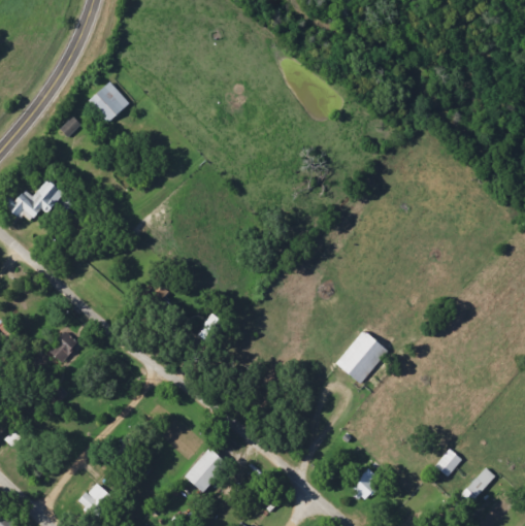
[(91,98),(110,120),(131,100),(111,79),(91,98)]
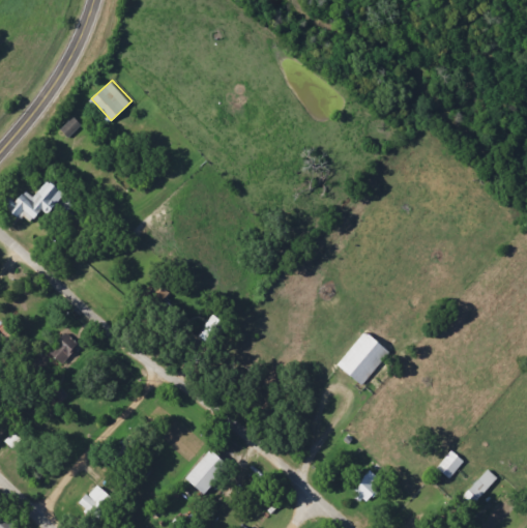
[(68,137),(83,123),(76,115),(62,128),(68,137)]
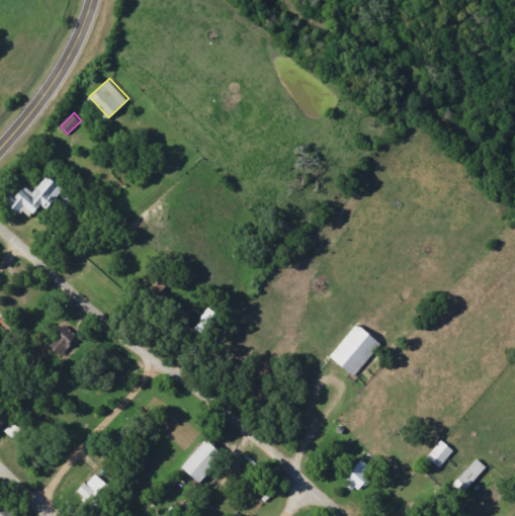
[(19,188),(7,205),(15,211),(19,205),(30,213),(36,206),(44,211),(61,187),(45,176),(30,196),(19,188)]
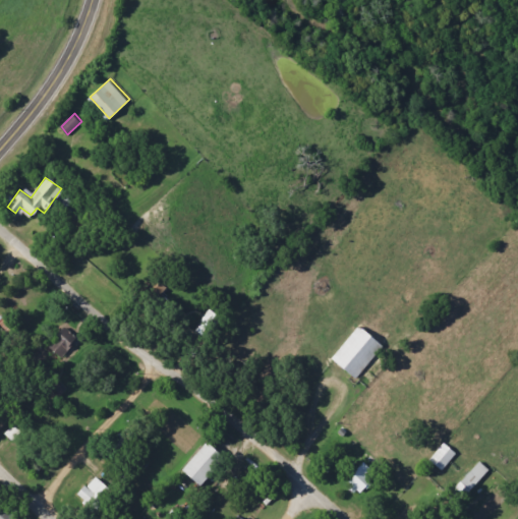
[(222,316),(208,308),(195,330),(210,338),(222,316)]
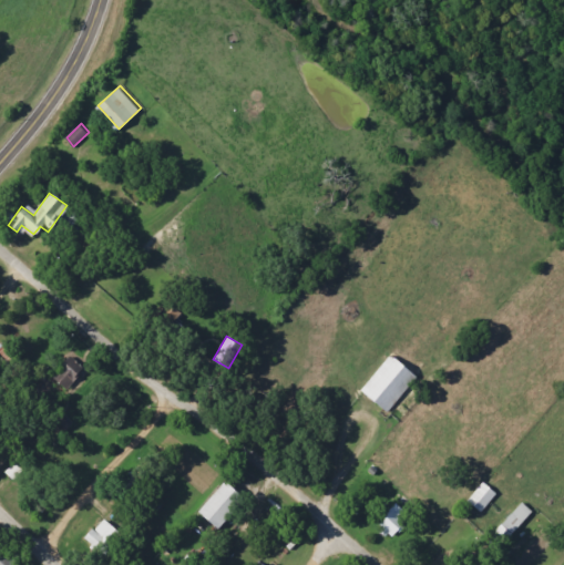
[(65,366),(57,381),(72,391),(89,366),(70,353),(62,365),(65,366)]
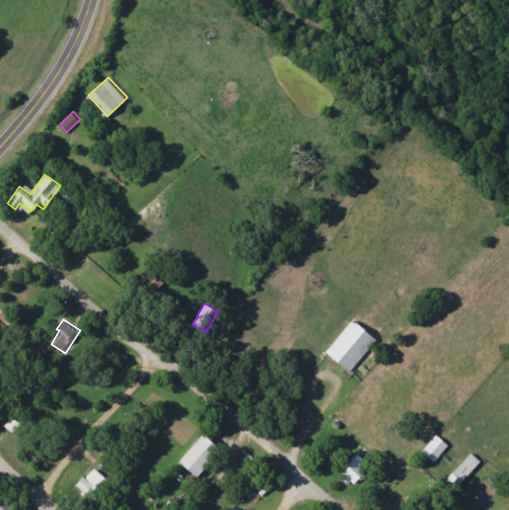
[(325,355),(351,372),(375,337),(349,319),(325,355)]
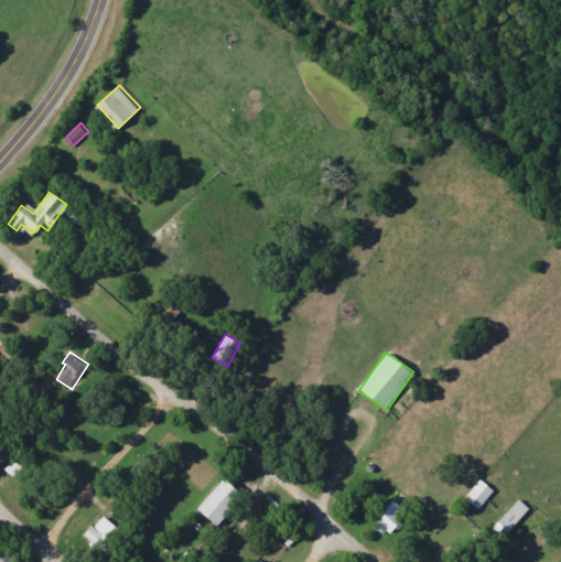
[(13,476),(23,467),(17,458),(12,463),(12,464),(8,468),(13,476)]
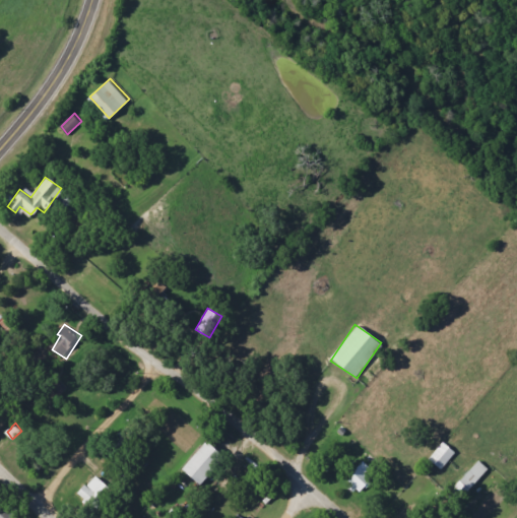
[(198,484),(222,456),(205,441),(180,468),(198,484)]
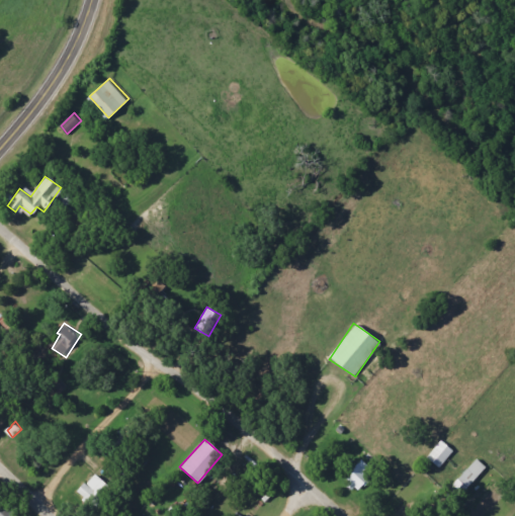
[(453,449),(440,439),(427,457),(440,467),(453,449)]
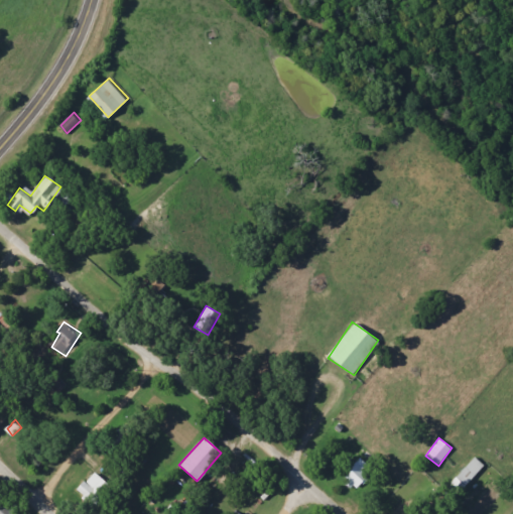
[(484,464),(475,456),(456,476),(466,485),(484,464)]
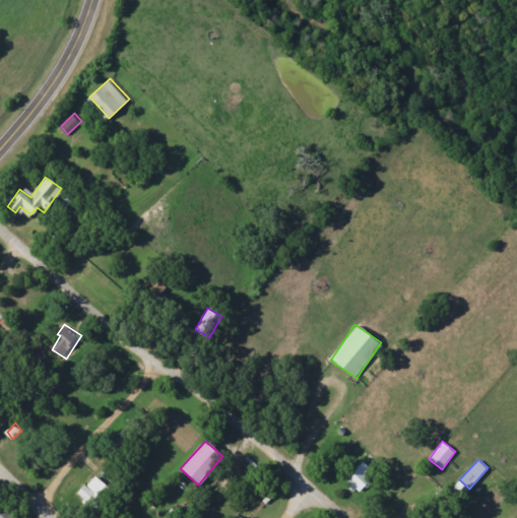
[(377,471),(363,460),(345,481),(360,493),(377,471)]
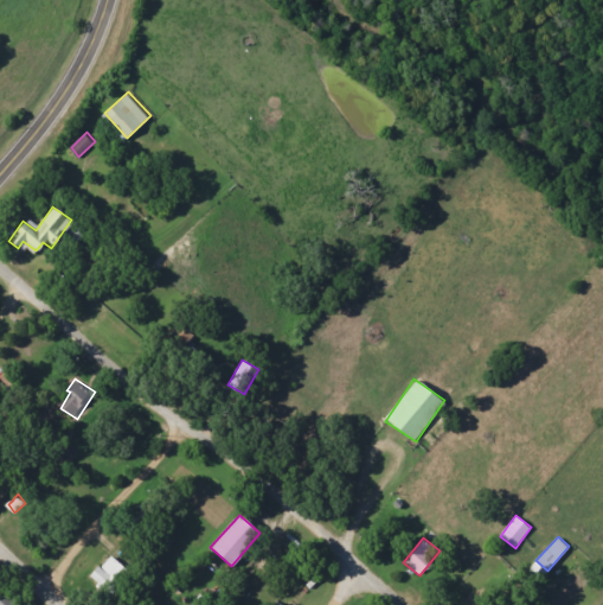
[(110,588),(129,572),(114,553),(90,573),(97,583),(102,579),(110,588)]
